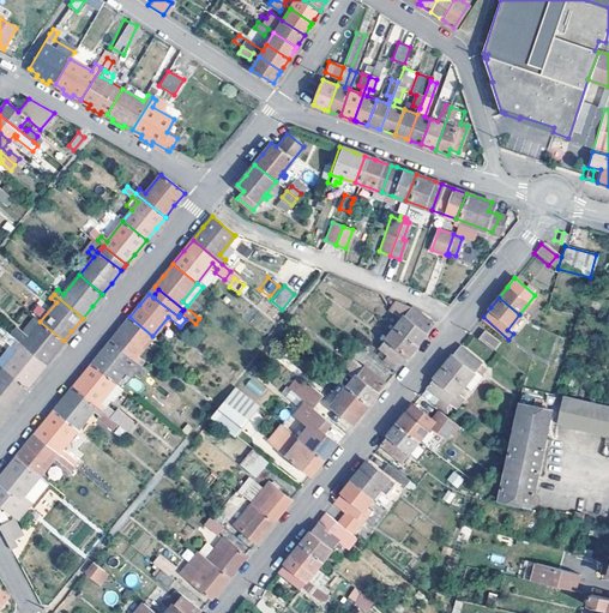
[(395,326),(417,344),(426,334),(433,324),(411,307),(395,300),(387,310),(401,319),(395,326)]
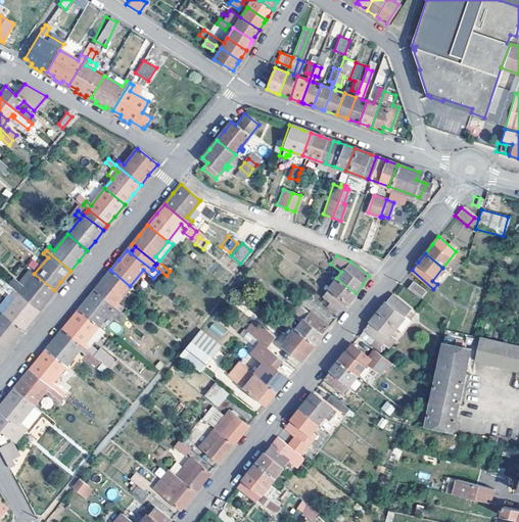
[(34,274),(29,270),(19,281),(25,285),(34,274)]
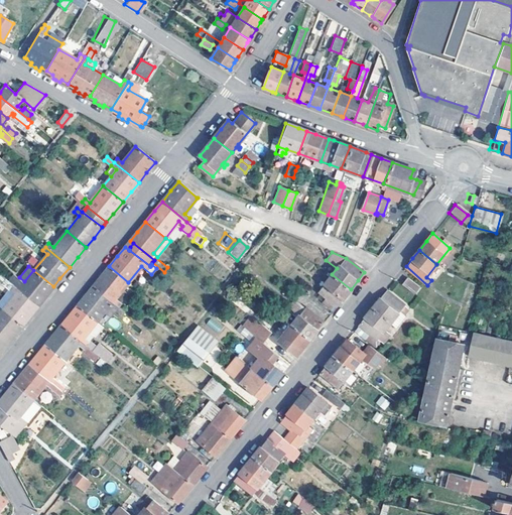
[(115,298),(128,282),(109,266),(102,275),(93,286),(117,306),(120,302),(115,298)]
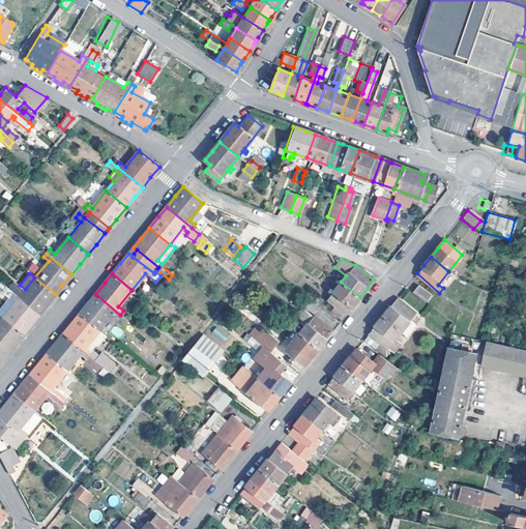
[(55,294),(34,277),(25,289),(20,285),(15,281),(7,289),(38,314),(46,305),(55,294)]
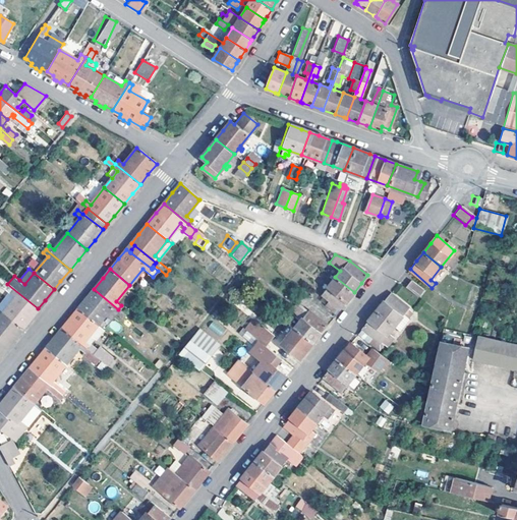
[(345,302),(354,292),(335,277),(323,293),(329,299),(326,303),(335,312),(339,307),(340,308),(345,302)]
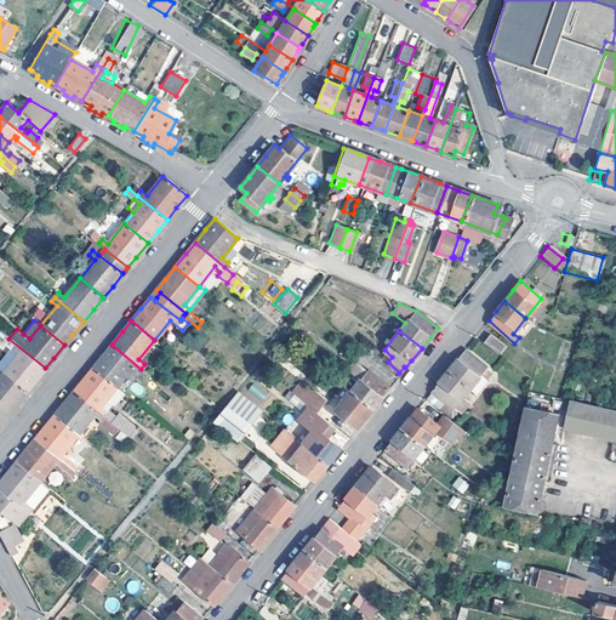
[(505,345),(491,335),(485,342),(498,353),(505,345)]
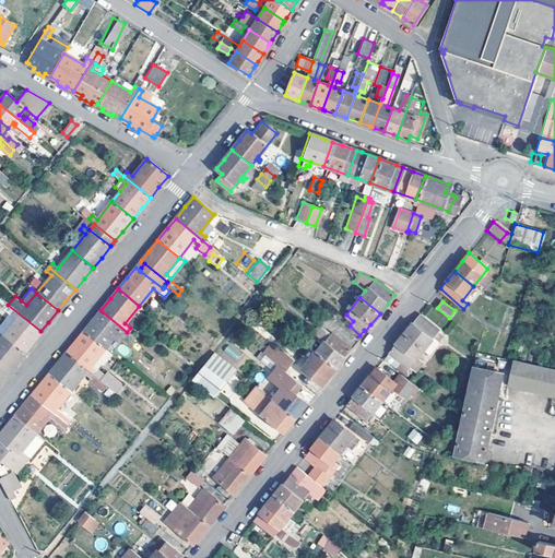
[(2,335),(23,353),(33,341),(40,331),(8,305),(6,303),(2,307),(16,318),(2,335)]
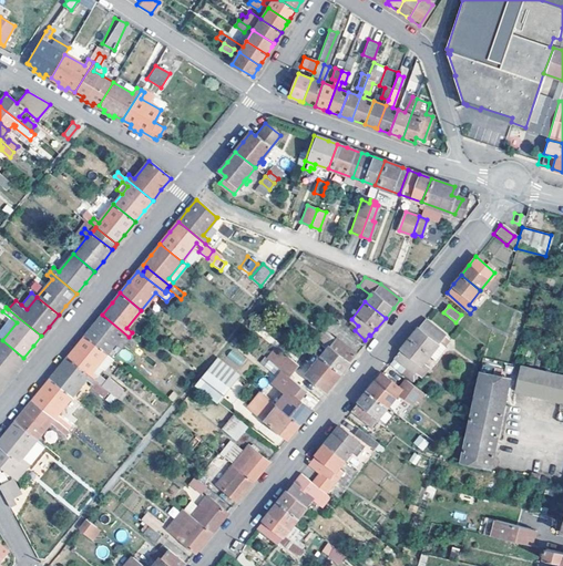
[(129,337),(102,315),(94,325),(84,336),(106,353),(120,336),(125,340),(129,337)]
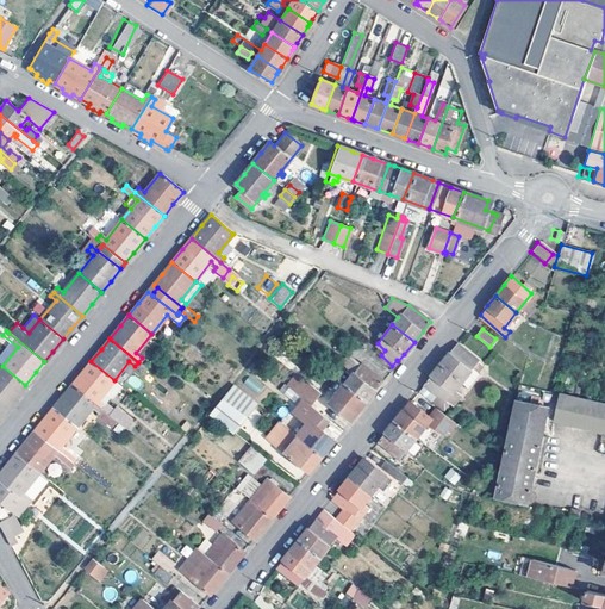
[(449,352),(440,364),(461,380),(472,367),(476,372),(482,365),(456,345),(449,352)]
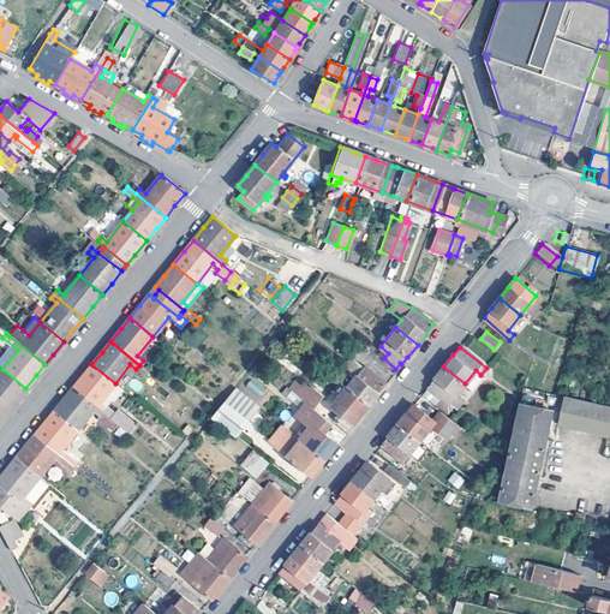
[(567,352),(558,350),(556,359),(563,362),(567,353),(567,352)]
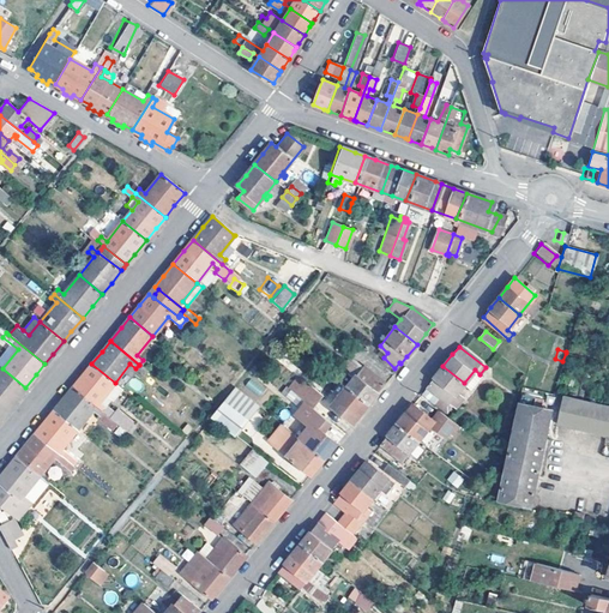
[(115,383),(91,364),(80,377),(72,388),(102,412),(110,400),(113,401),(122,389),(115,383)]
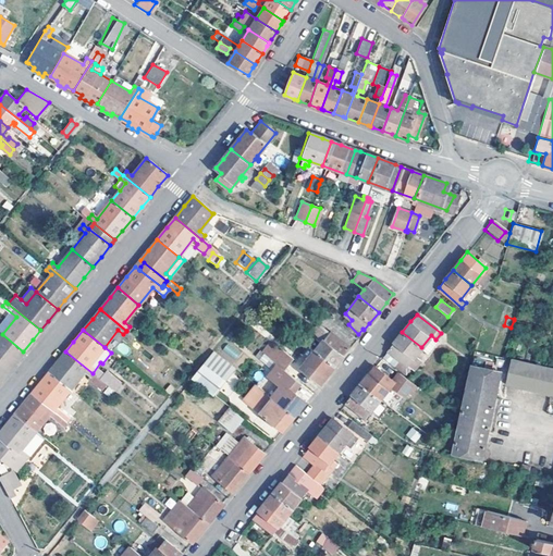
[(309,349),(331,367),(340,357),(347,346),(328,330),(320,340),(318,338),(309,349)]
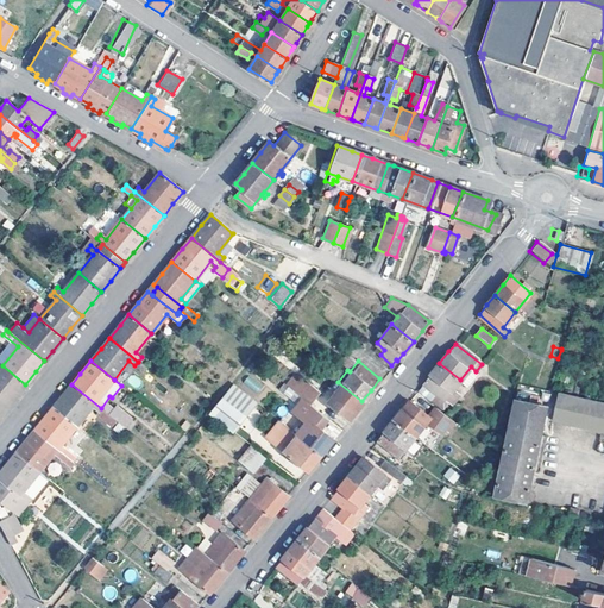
[(453,389),(460,380),(439,363),(432,373),(423,382),(447,402),(451,405),(459,394),(453,389)]
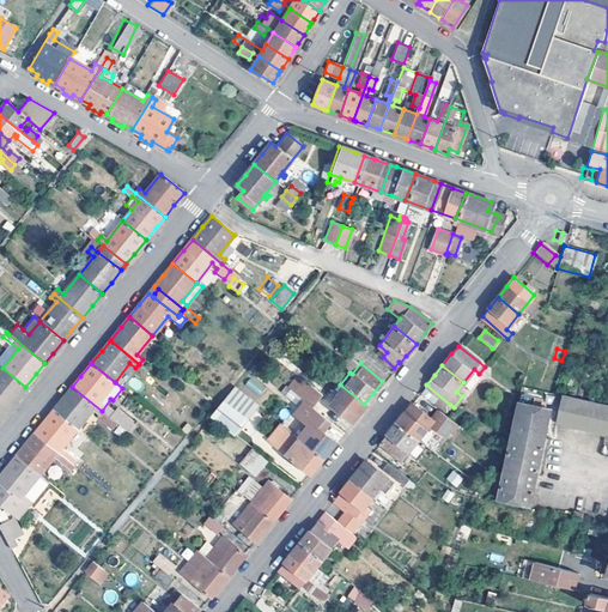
[(0,405),(6,410),(16,398),(25,387),(2,368),(0,367),(0,405)]
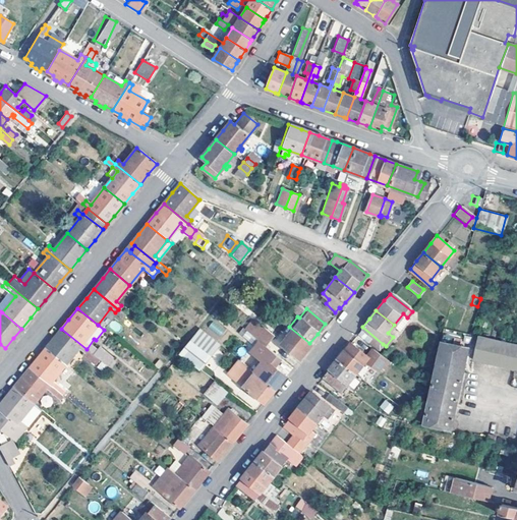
[(271,335),(249,318),(240,328),(254,339),(263,345),(271,335)]
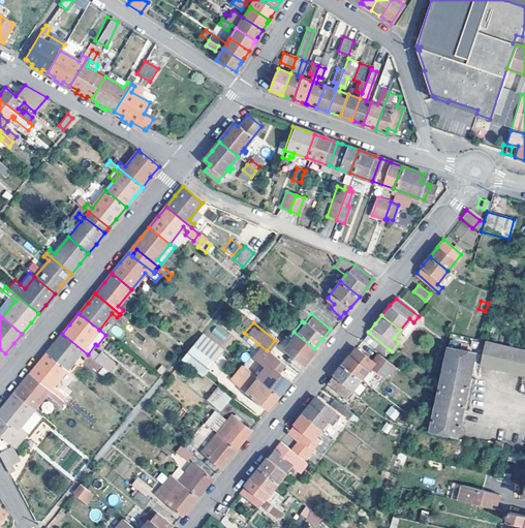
[(213,323),(208,331),(220,341),(225,334),(213,323)]
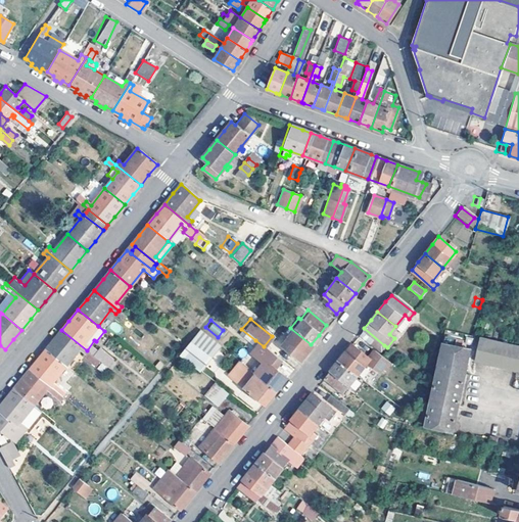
[(304,352),(311,344),(290,328),(276,345),(297,362),(304,352)]
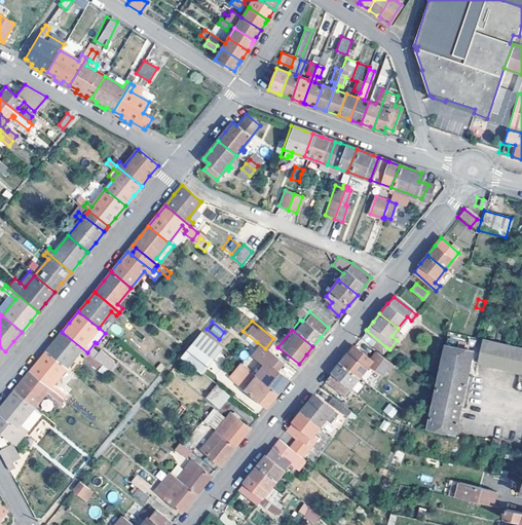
[(386,347),(366,330),(361,336),(381,352),(386,347)]
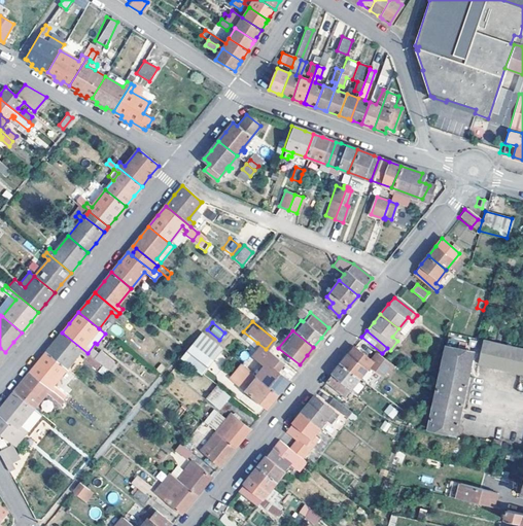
[(221,349),(201,331),(194,341),(214,358),(221,349)]
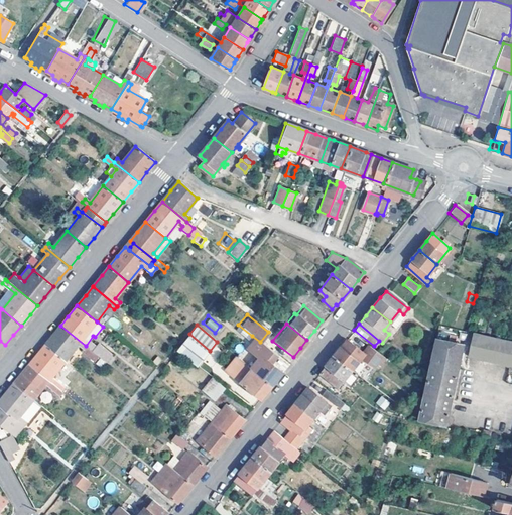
[(86,346),(60,326),(52,337),(44,345),(65,361),(77,345),(83,349),(80,352),(97,366),(103,360),(93,351),(86,346)]
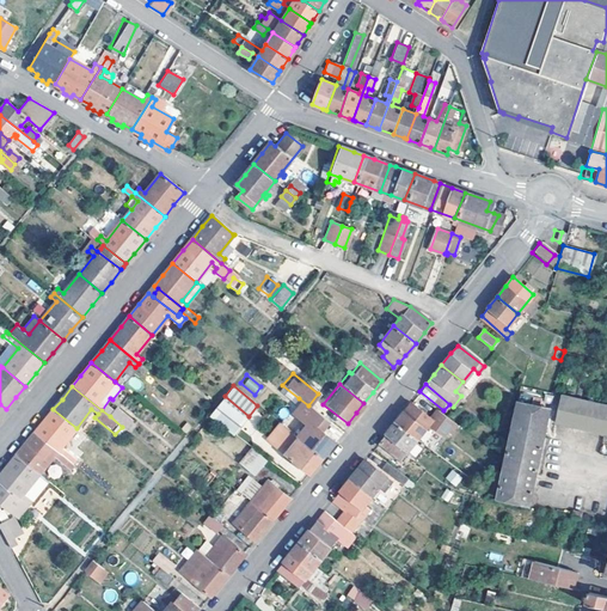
[(533,396),(520,393),(506,462),(503,474),(497,498),(528,505),(549,408),(539,405),(532,404),(533,396)]
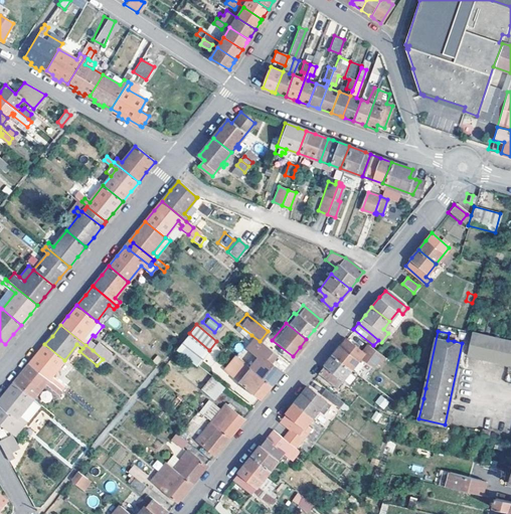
[(510,340),(472,331),(467,355),(510,365),(510,340)]
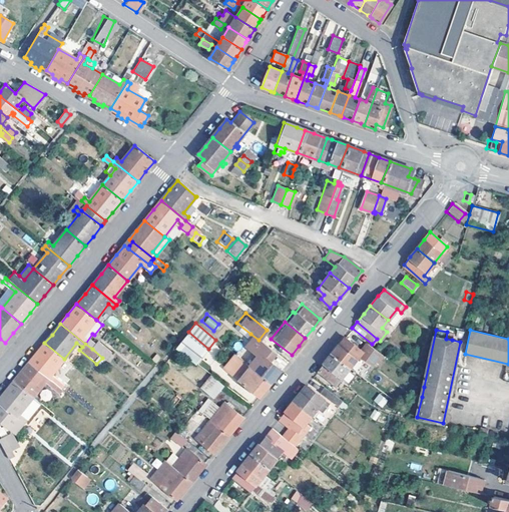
[(208,349),(188,332),(177,345),(197,363),(208,349)]
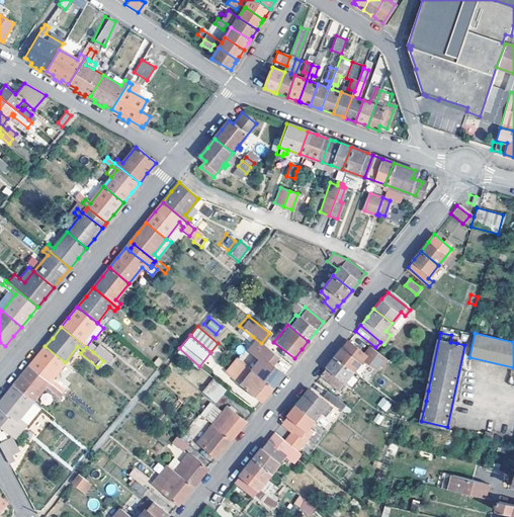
[(251,371),(270,388),(279,376),(282,373),(270,364),(276,356),(261,343),(253,337),(244,349),(255,358),(252,361),(256,364),(251,371)]
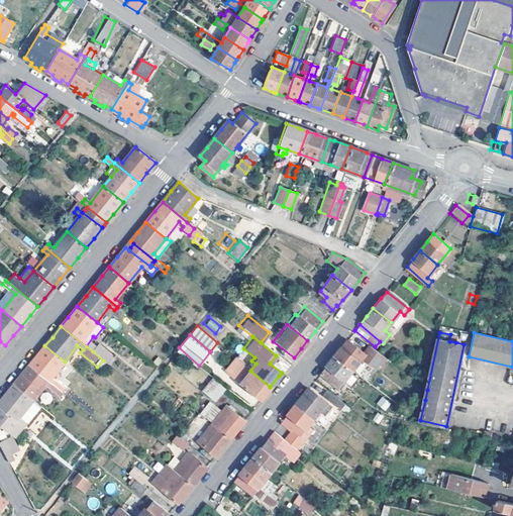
[(334,355),(352,371),(363,358),(374,369),(383,357),(369,345),(364,352),(347,339),(340,347),(334,355)]
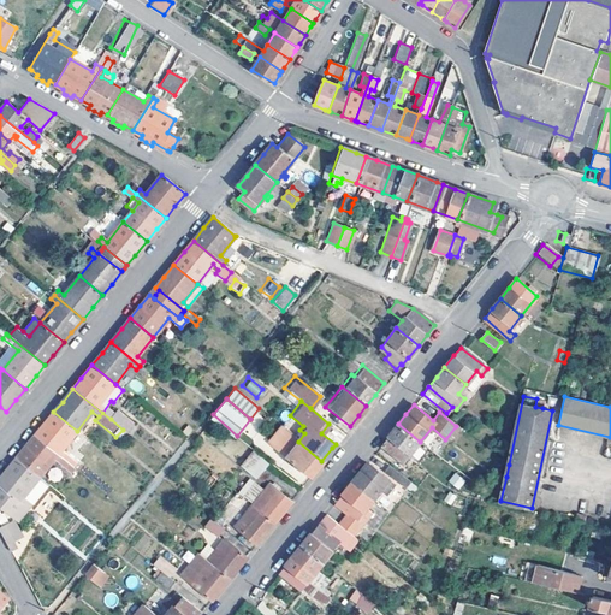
[(42,425),(34,436),(63,460),(72,467),(76,462),(61,450),(77,431),(53,412),(42,425)]
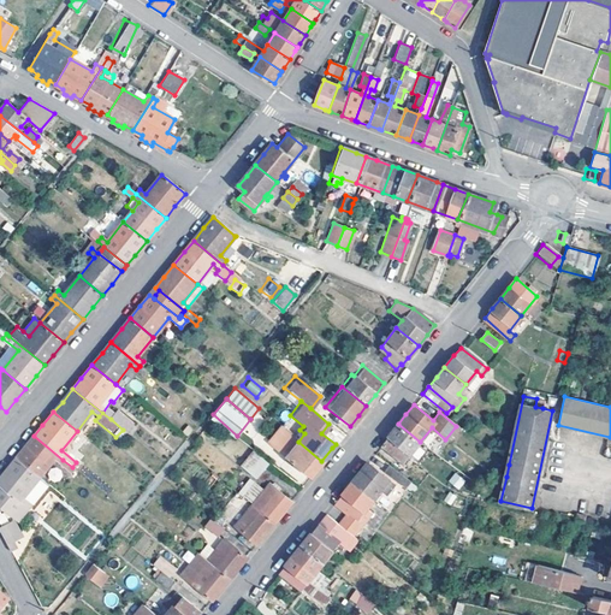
[(130,424),(117,413),(111,419),(123,430),(125,431),(130,424)]
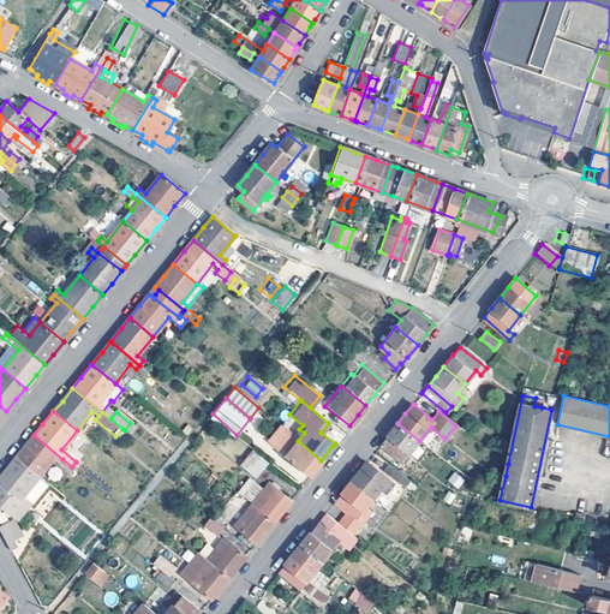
[(315,468),(321,460),(298,441),(293,437),(276,423),(263,440),(308,477),(315,468)]
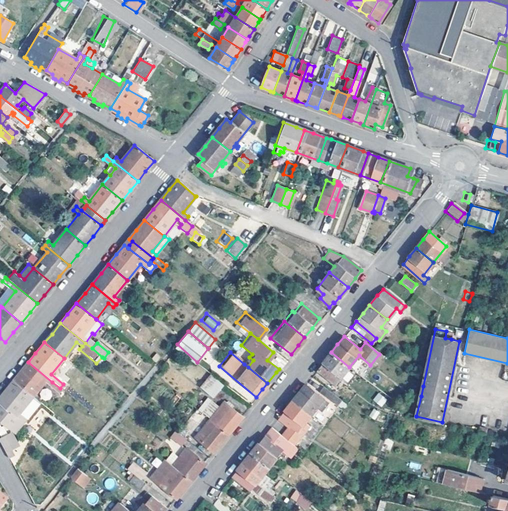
[(349,367),(331,352),(324,361),(317,369),(335,383),(349,367)]
